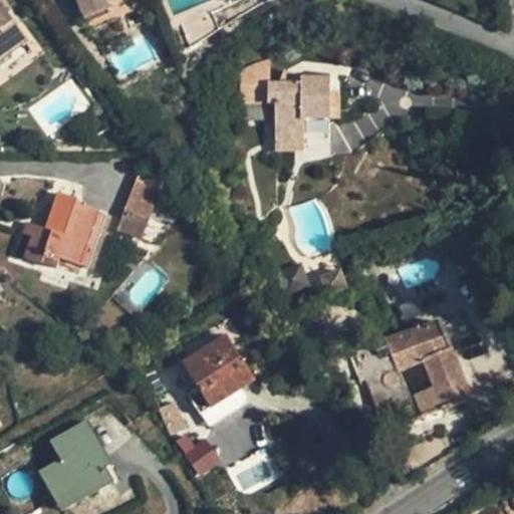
[(75,0),(84,19),(110,8),(108,2),(106,0),(75,0)]
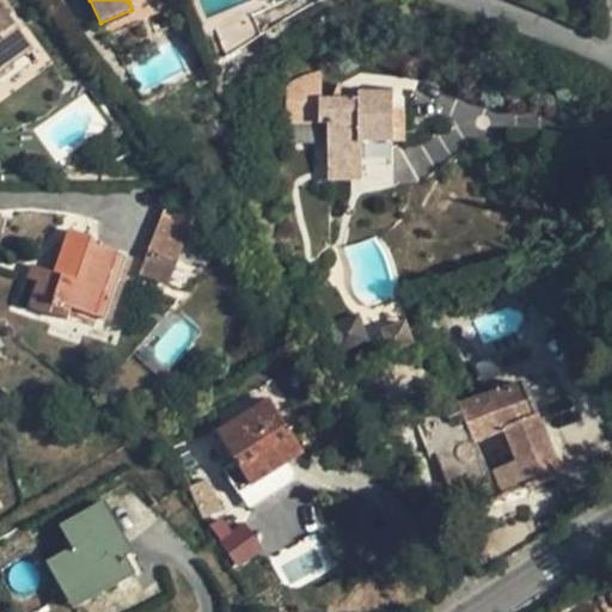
[(0,72),(32,48),(4,8),(0,10),(0,72)]
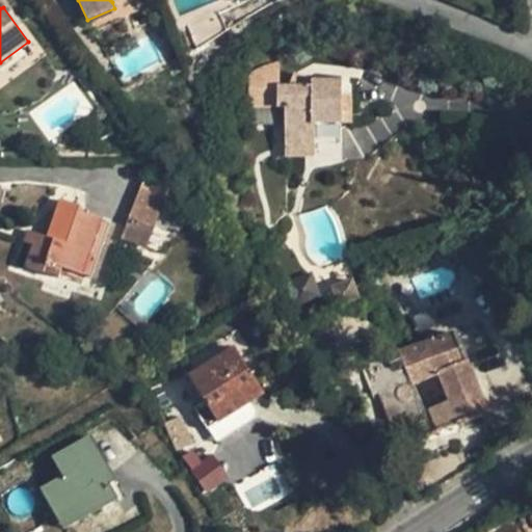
[(170,61),(176,72),(183,68),(179,57),(170,61)]
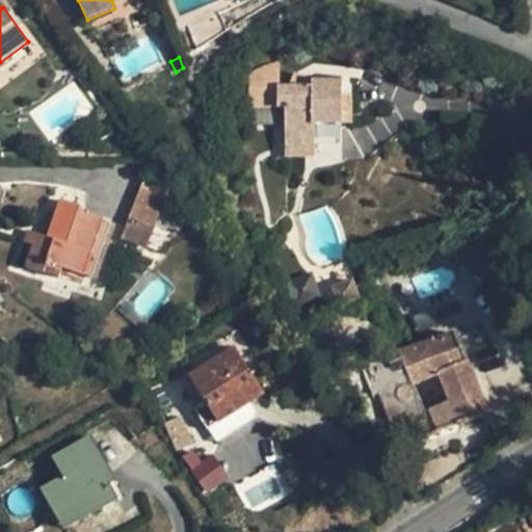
[(342,123),(341,79),(312,79),(312,85),(277,85),(277,70),(248,70),(248,107),(286,106),(286,122),(286,145),(314,145),(314,124),(342,123)]
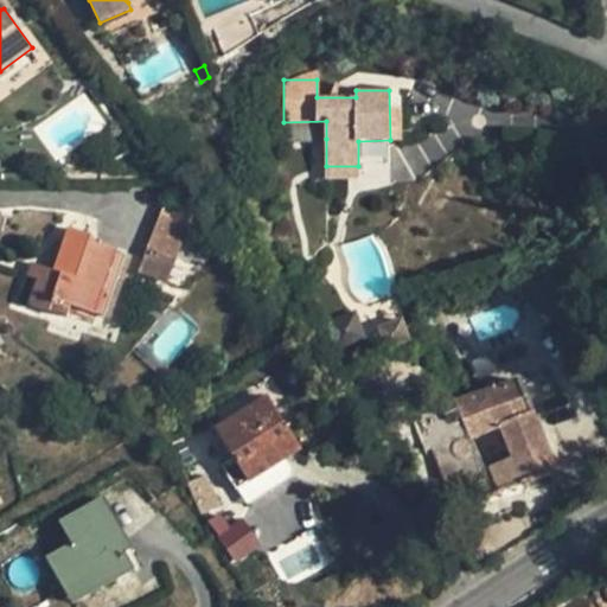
[(326,121),(283,122),(283,139),(326,139),(326,121)]
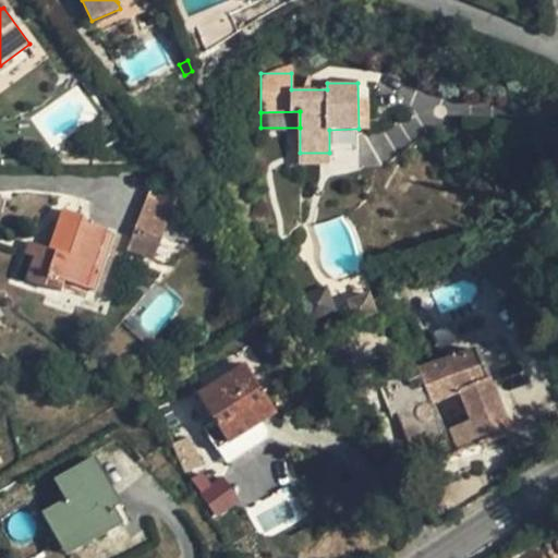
[(329,153),(300,153),(300,165),(329,164),(329,153)]
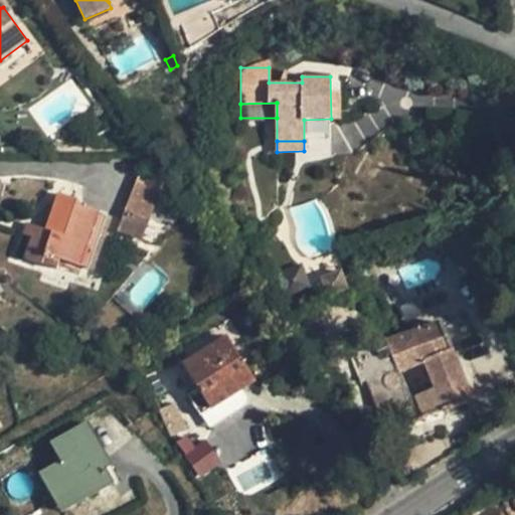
[(140,174),(125,211),(126,211),(122,220),(130,224),(134,214),(148,220),(163,184),(140,174)]
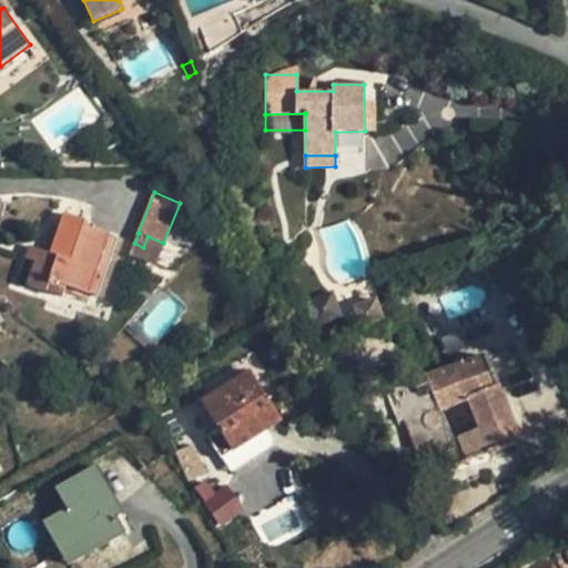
[(88,222),(64,214),(50,254),(40,250),(36,262),(28,284),(62,297),(67,286),(97,296),(117,237),(85,226),(88,222)]
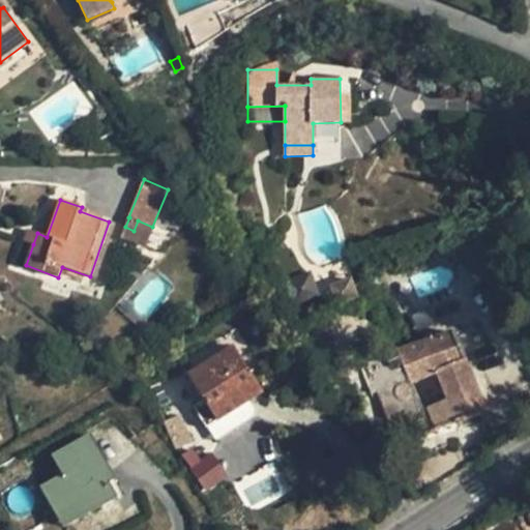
[(33,244),(37,233),(27,230),(23,241),(33,244)]
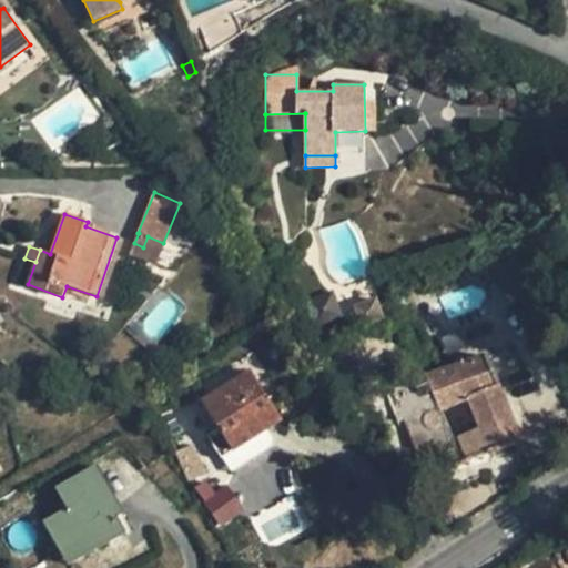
[(362,327),(384,320),(376,300),(354,307),(362,327)]
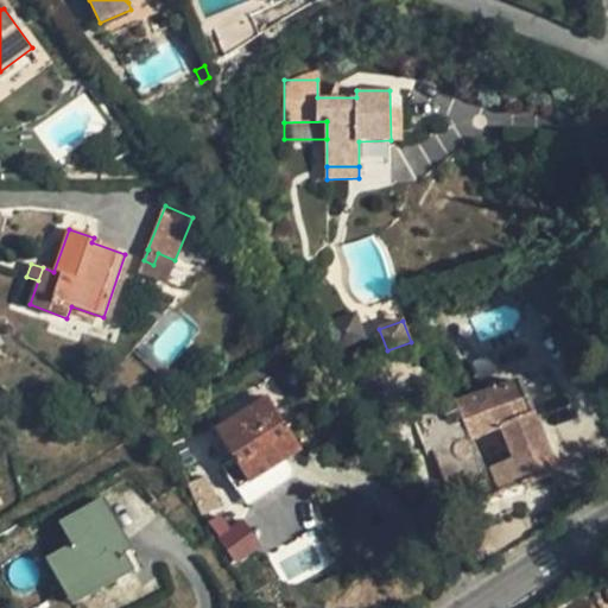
[(558,473),(521,380),(455,404),(415,424),(426,456),(434,453),(451,498),(483,485),(489,500),(558,473)]
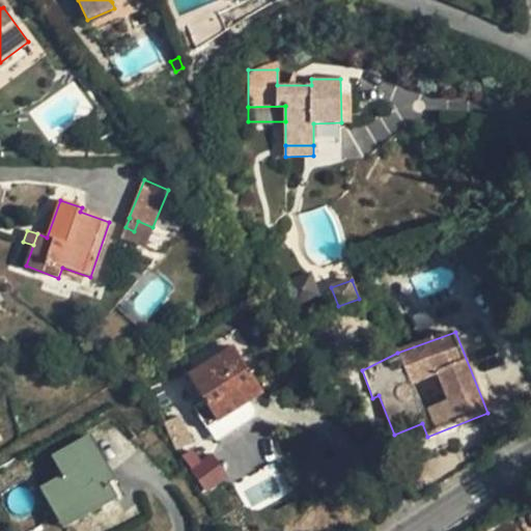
[(263,393),(233,346),(188,375),(204,401),(194,408),(206,428),(218,422),(263,393)]
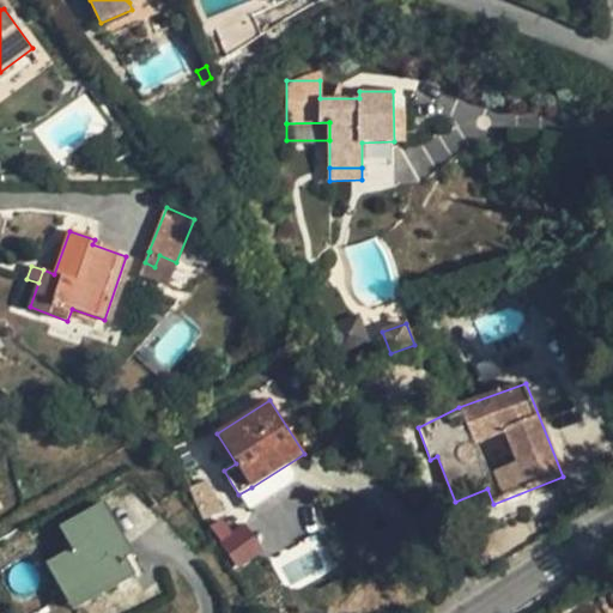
[(68,598),(104,577),(111,589),(135,575),(126,558),(133,553),(104,503),(61,527),(74,550),(49,564),(68,598)]
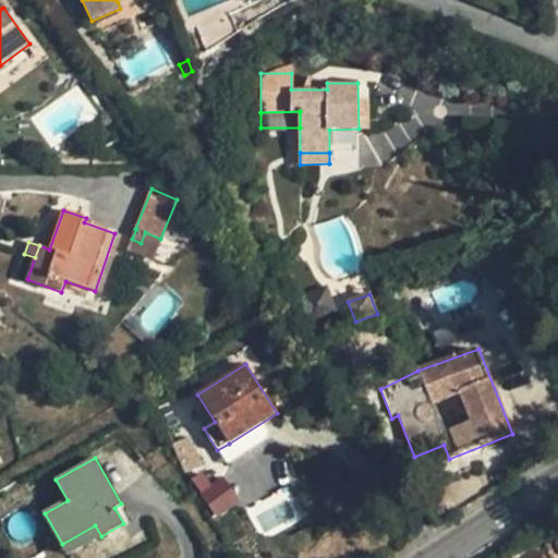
[(216,516),(235,502),(211,465),(191,480),(216,516)]
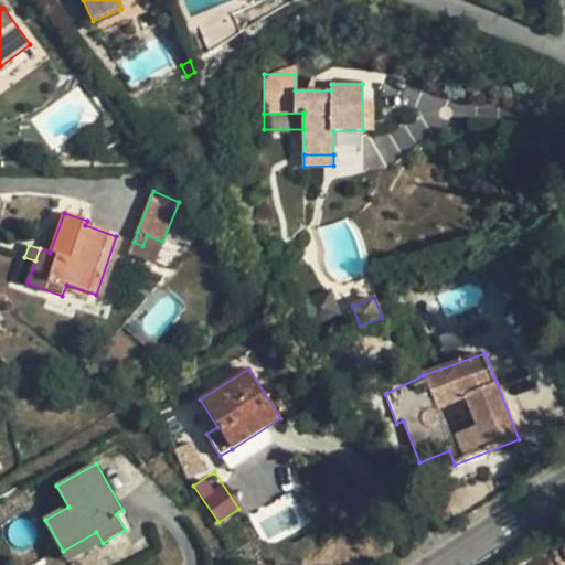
[(63,551),(68,562),(103,543),(96,532),(63,551)]
